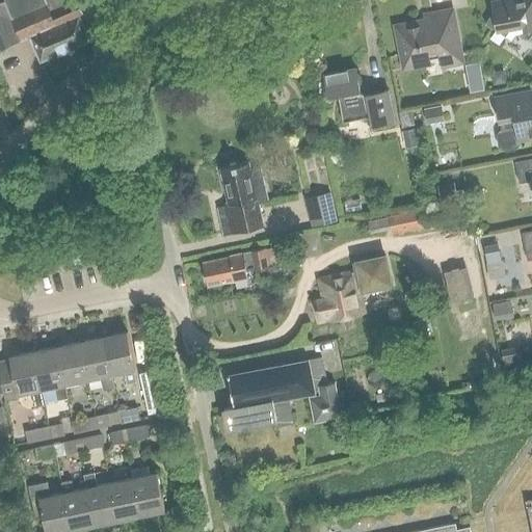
[(3,0),(4,1),(0,3),(0,50),(30,37),(41,61),(89,41),(79,15),(84,12),(78,0),(3,0)]
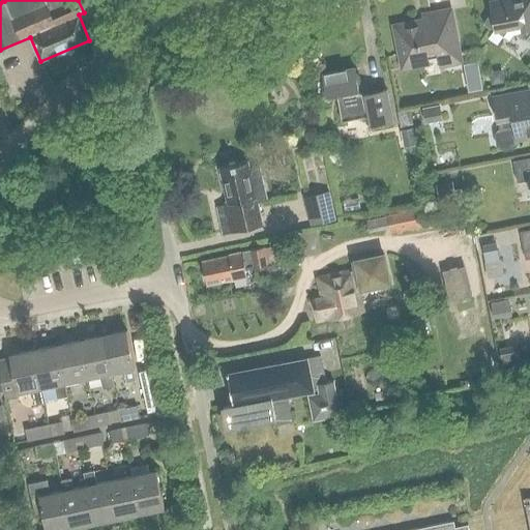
[(529,0),(516,0),(490,5),(493,17),(486,27),(504,39),(511,30),(522,28),(523,35),(520,39),(529,46),(529,0)]
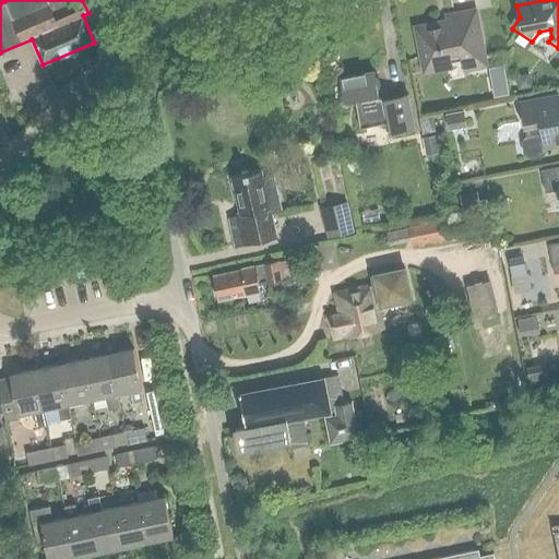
[(461,60),(463,70),(485,66),(474,12),(444,18),(447,25),(440,26),(439,24),(417,28),(425,72),(453,66),(452,62),(461,60)]
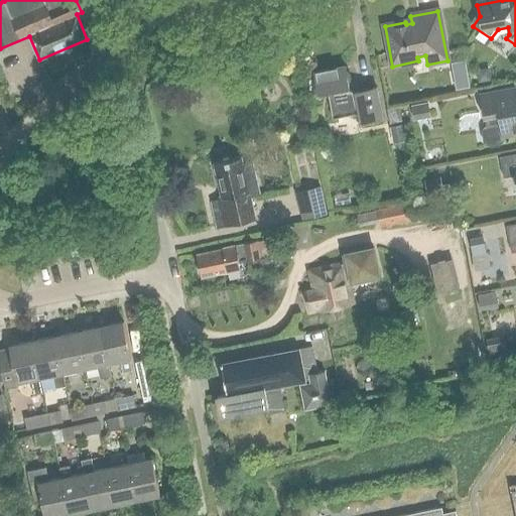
[(465,60),(452,63),(454,72),(467,69),(465,60)]
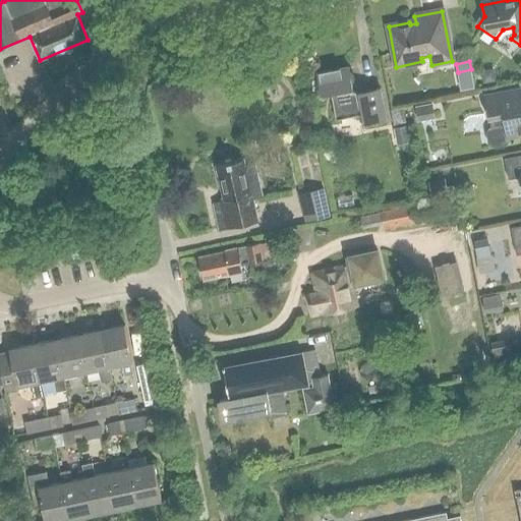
[(350,68),(316,75),(321,92),(331,90),(337,119),(362,114),(365,124),(388,120),(381,88),(360,92),(354,89),(350,68)]
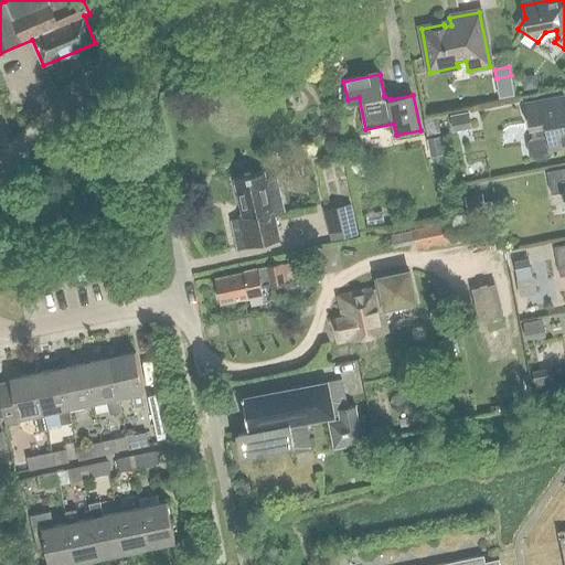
[(536,75),(522,77),(524,91),(539,88),(536,75)]
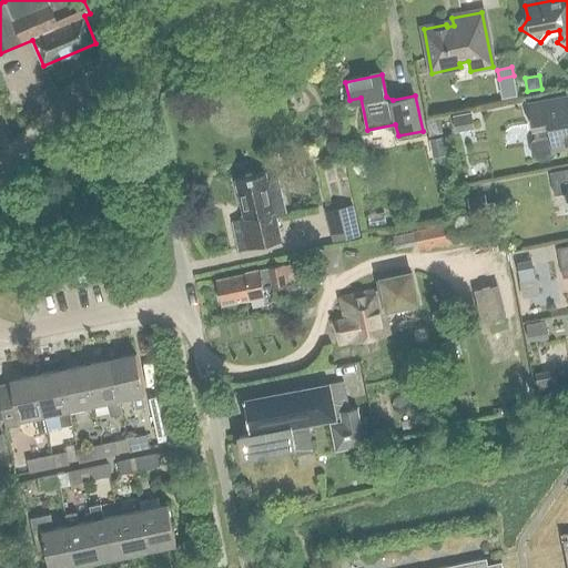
[(567,99),(529,107),(536,141),(533,144),(531,148),(534,158),(536,160),(540,161),(551,159),(555,156),(555,152),(567,149),(567,117),(563,119),(559,103),(567,101),(567,99)]
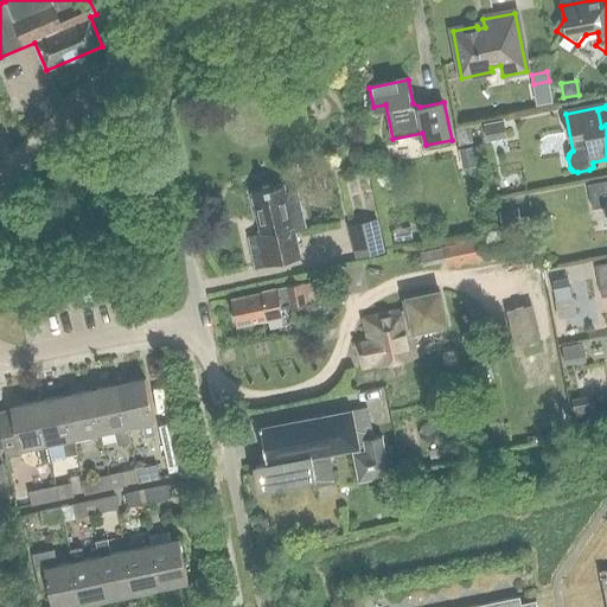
[(506,140),(504,121),(484,125),(487,144),(506,140)]
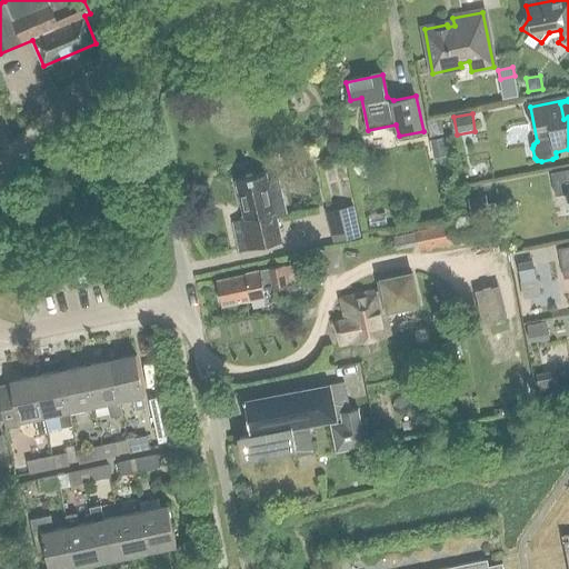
[(445,139),(430,141),(433,158),(448,156),(445,139)]
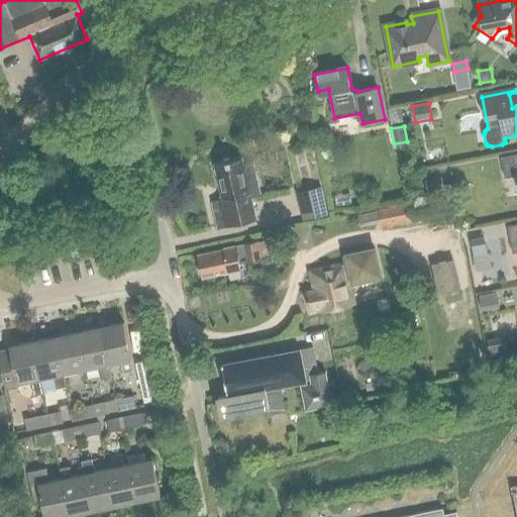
[(505,180),(516,177),(516,178),(516,156),(501,159),(505,180)]
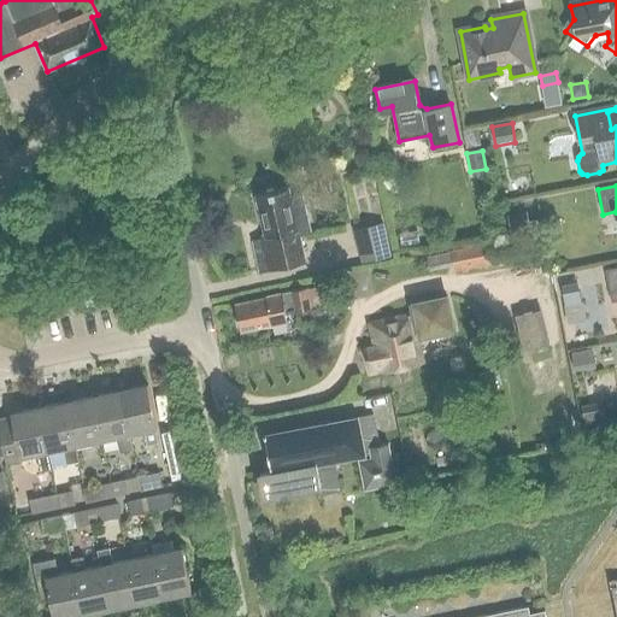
[(310,233),(303,201),(301,193),(291,195),(289,188),(256,197),(266,239),(254,242),(258,264),(259,274),(307,263),(301,235),(310,233)]
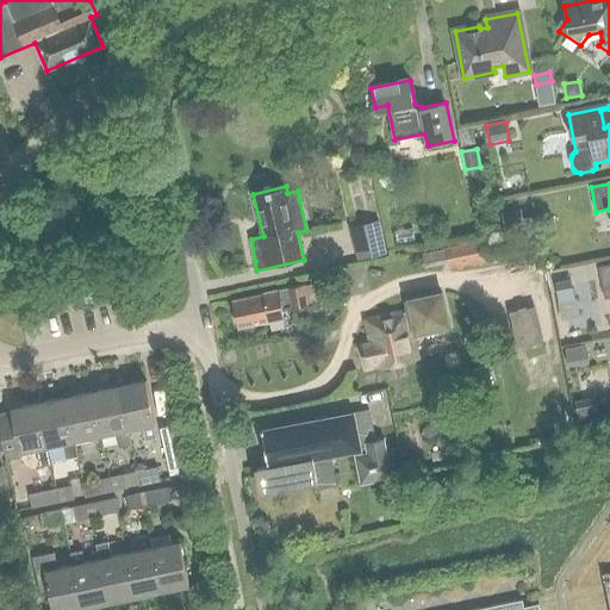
[(523,224),(521,210),(502,213),(505,229),(523,224)]
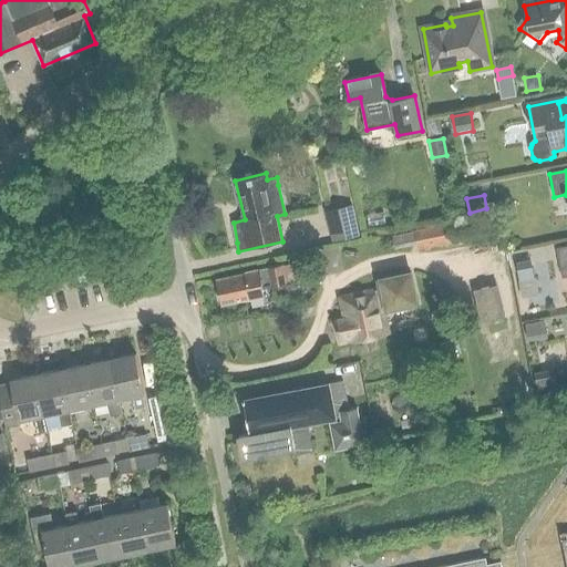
[(360,237),(353,206),(328,212),(334,243),(360,237)]
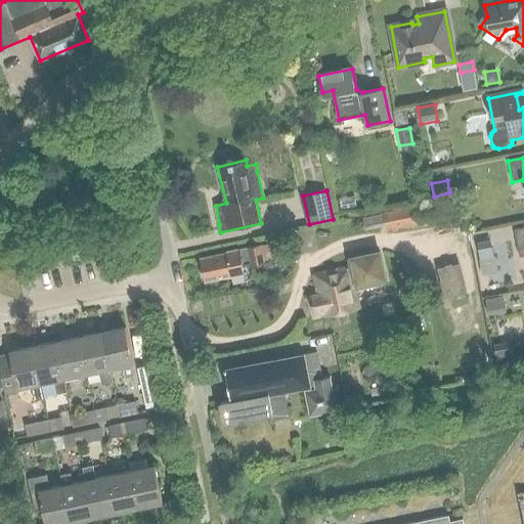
[(450,201),(385,215),(387,225),(388,231),(420,225),(421,228),(454,221),(450,201)]
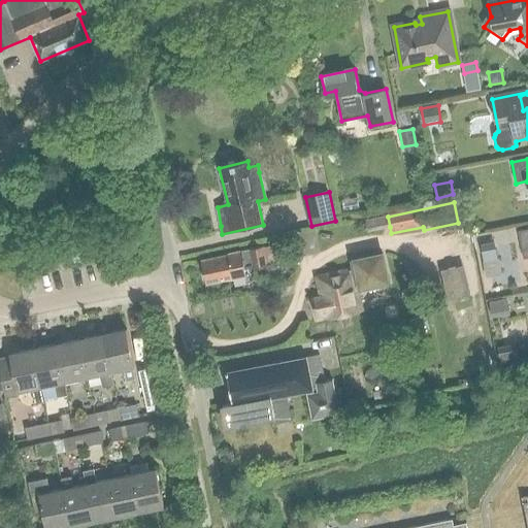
[(523,259),(527,258),(527,229),(518,231),(523,259)]
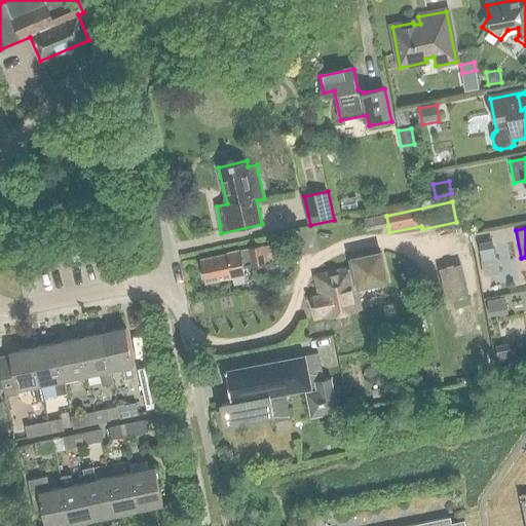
[(492,241),(479,243),(481,259),(495,257),(492,241)]
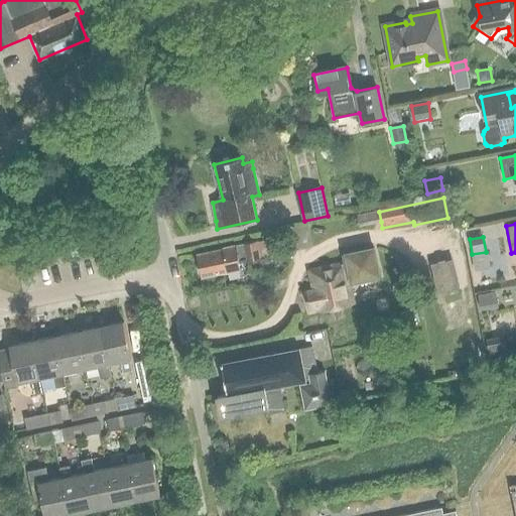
[(202,277),(215,275),(240,270),(239,264),(248,262),(248,264),(261,262),(261,260),(268,259),(264,241),(223,249),(223,250),(209,252),(198,255),(200,265),(198,267),(199,272),(202,274),(202,277)]
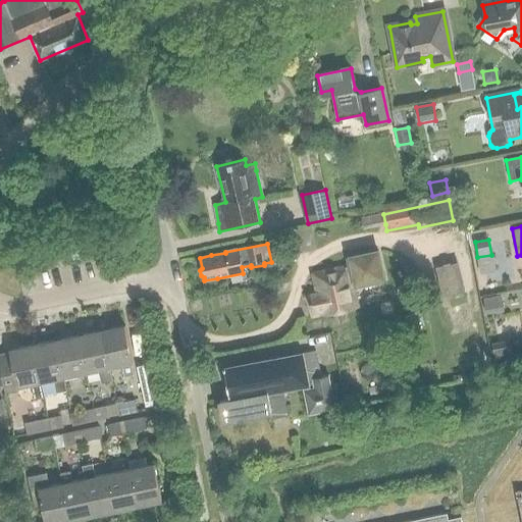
[(380,249),(347,256),(349,266),(312,274),(316,294),(309,296),(313,315),(321,314),(321,316),(358,308),(354,286),(386,279),(380,249)]
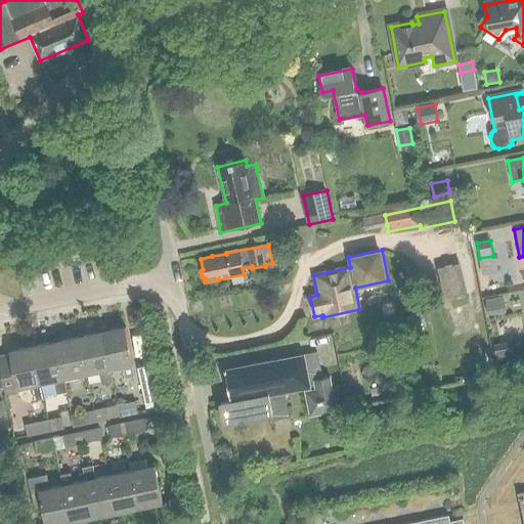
[(442,264),(444,294),(466,293),(464,262),(442,264)]
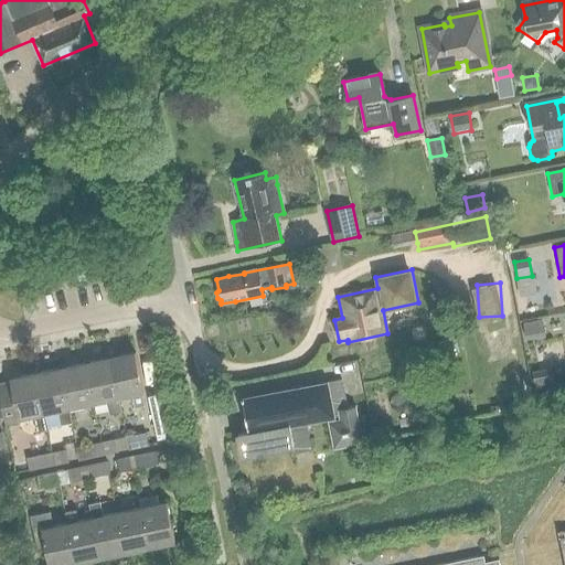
[(544,334),(542,322),(524,326),(528,339),(544,334)]
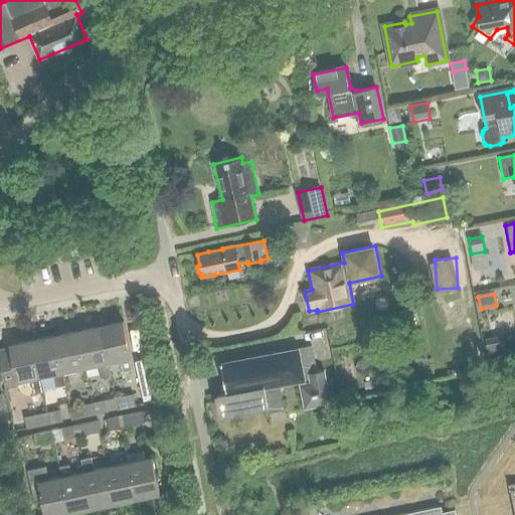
[(122,372),(128,371),(131,370),(129,359),(130,359),(122,322),(100,327),(107,363),(119,361),(122,372)]
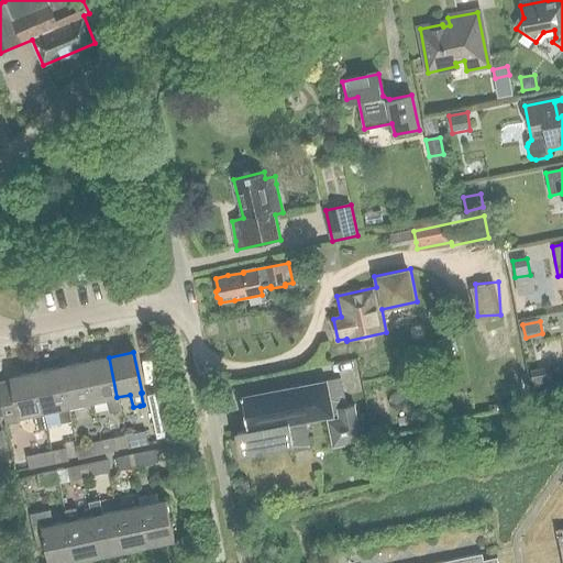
[(92,403),(106,399),(108,414),(119,411),(117,397),(109,357),(85,362),(92,403)]
